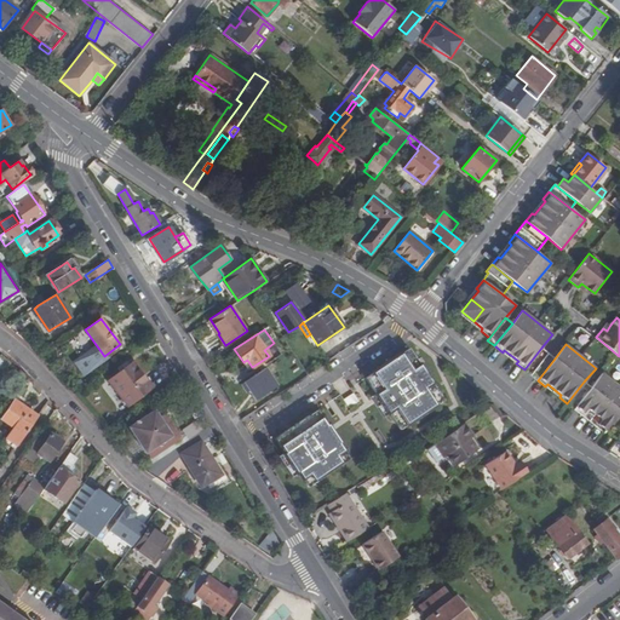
[(402,352),(407,360),(413,356),(408,348),(402,352)]
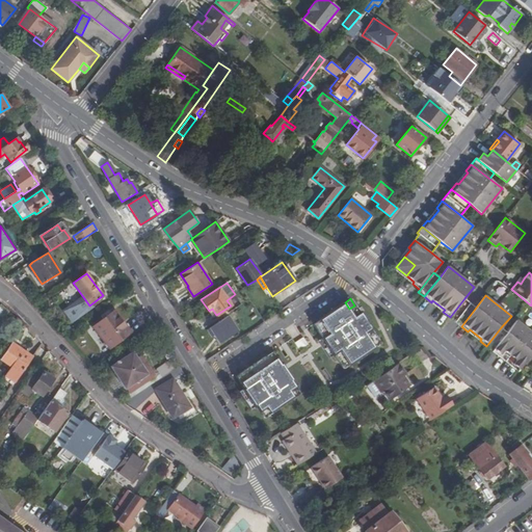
[(464,298),(450,317),(456,322),(461,326),(476,308),(471,303),(464,298)]
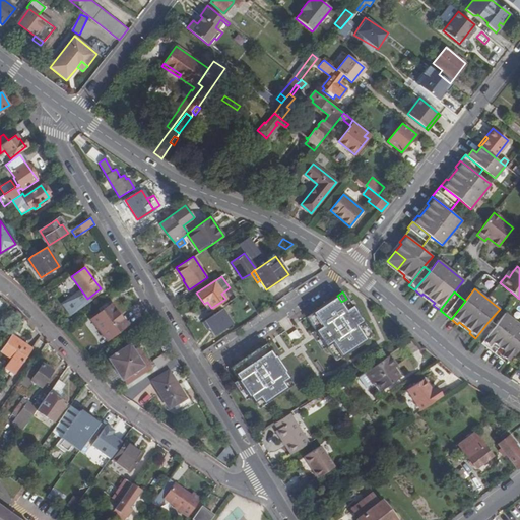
[(346,299),(341,302),(337,296),(312,313),(316,319),(310,323),(315,330),(314,330),(326,347),(331,354),(337,350),(341,356),(366,339),(362,333),(368,329),(363,322),(364,322),(352,306),(351,306),(346,299)]
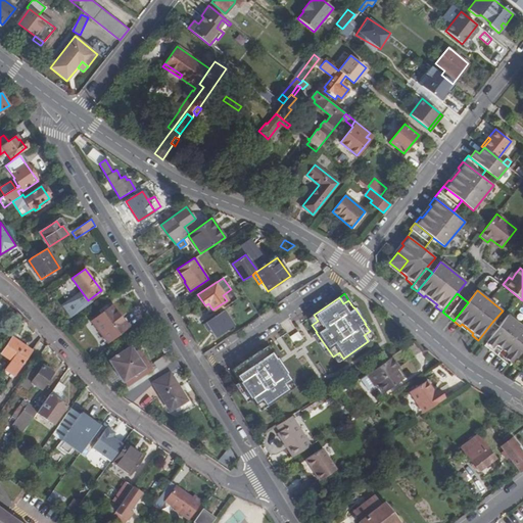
[(128,327),(111,305),(92,321),(108,342),(114,337),(119,334),(128,327)]
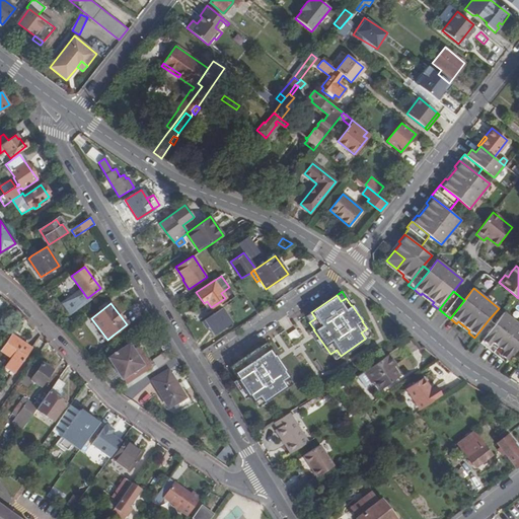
[(309,322),(315,318),(311,312),(305,316),(309,322)]
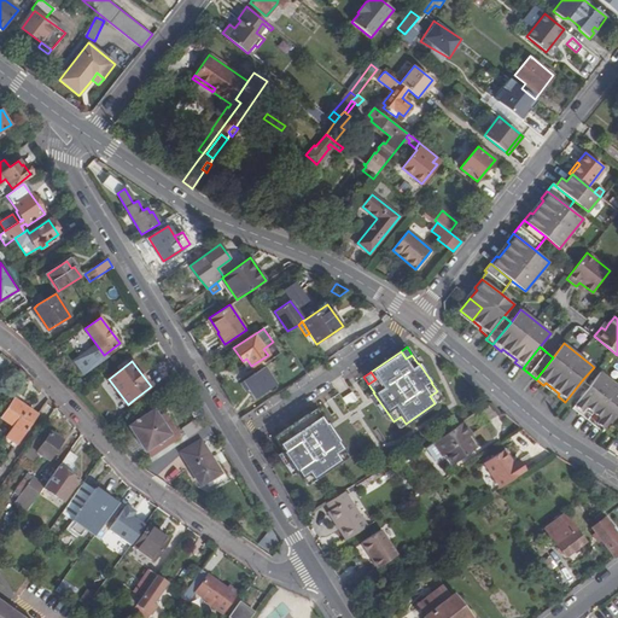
[(617,409),(617,385),(600,372),(589,386),(572,407),(579,414),(582,410),(596,423),(594,425),(601,431),(617,409)]
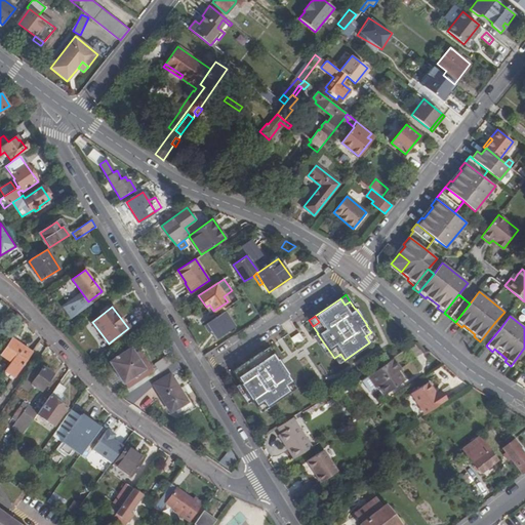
[(494,323),(480,341),(486,346),(500,328),(494,323)]
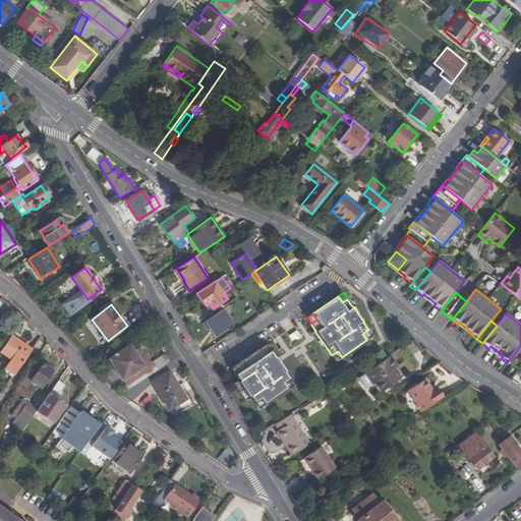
[(226,336),(222,330),(198,345),(203,352),(226,336)]
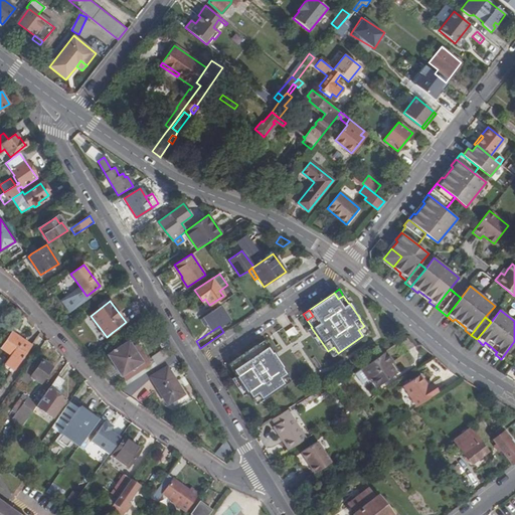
[(358,330),(362,336),(368,332),(364,326),(358,330)]
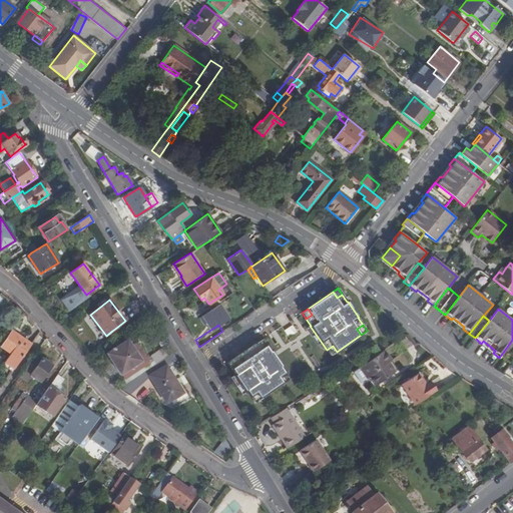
[(307,329),(318,346),(322,343),(310,326),(307,329)]
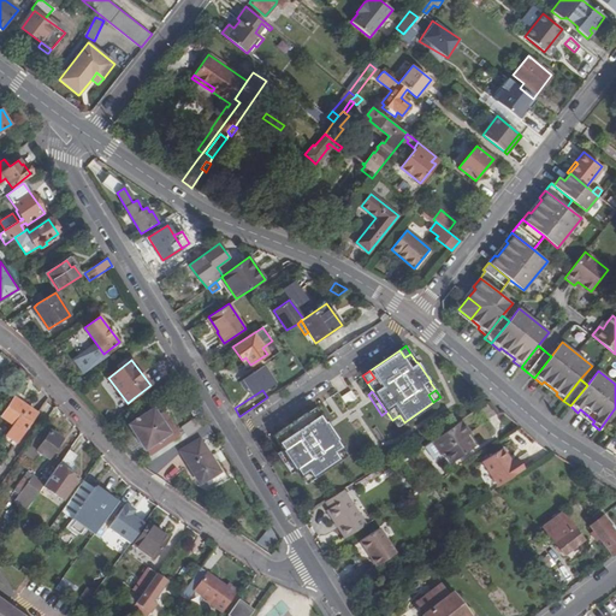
[(12,424),(5,434),(17,443),(37,414),(13,397),(0,415),(12,424)]
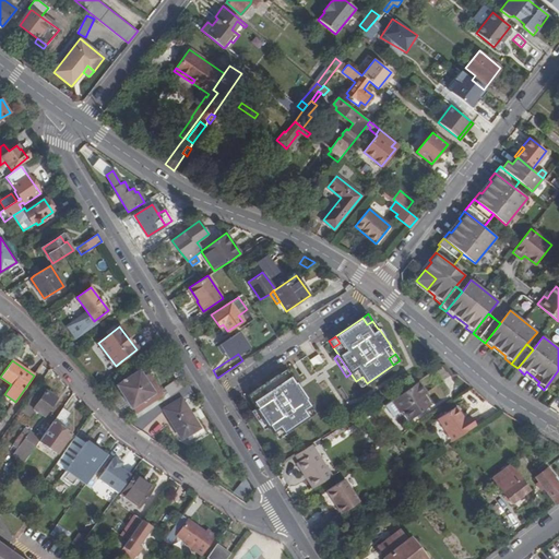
[(286,369),(280,373),(284,381),(290,377),(286,369)]
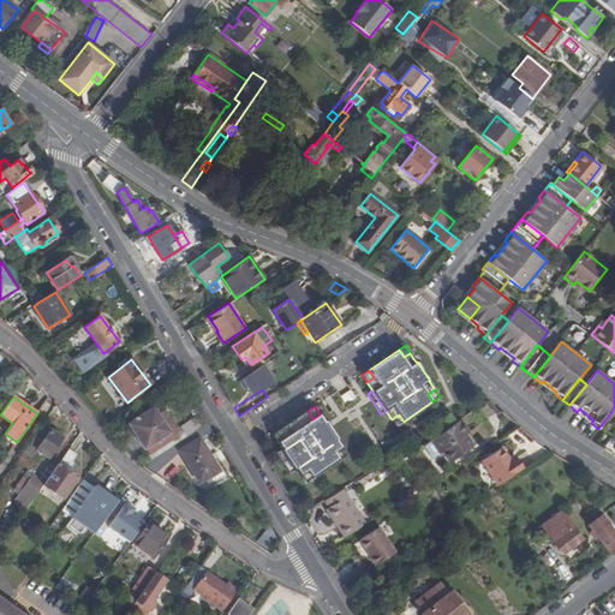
[(169,433),(153,407),(127,424),(144,449),(169,433)]
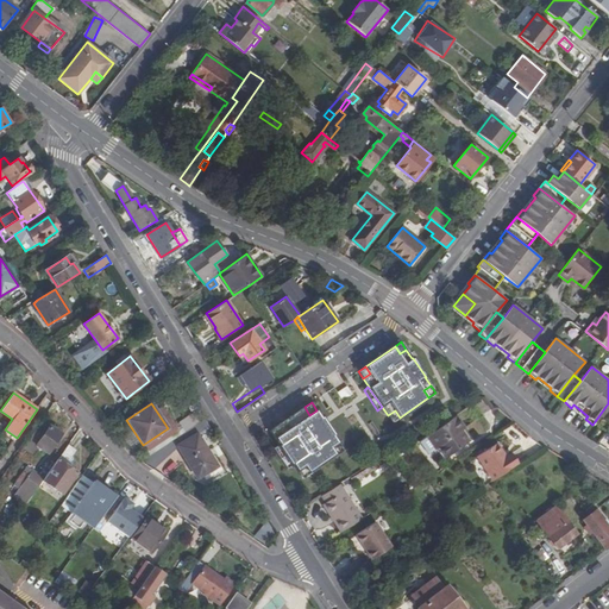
[(316,410),(309,415),(305,407),(277,426),(282,433),(275,438),(280,445),(278,446),(292,465),(293,465),(297,471),(305,466),(309,473),(337,456),(332,449),(339,444),(334,435),(336,435),(322,416),(321,418),(316,410)]
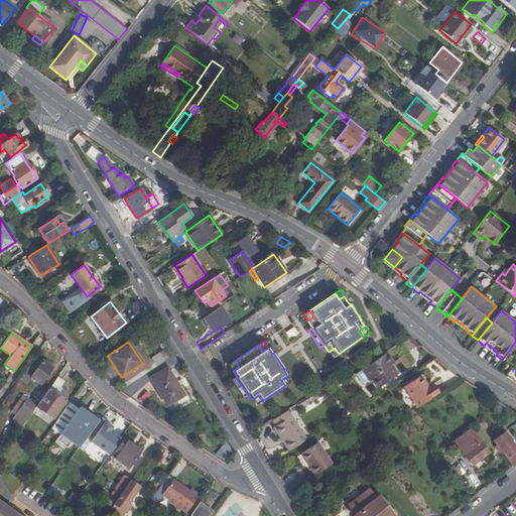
[(335,348),(329,352),(333,358),(339,354),(335,348)]
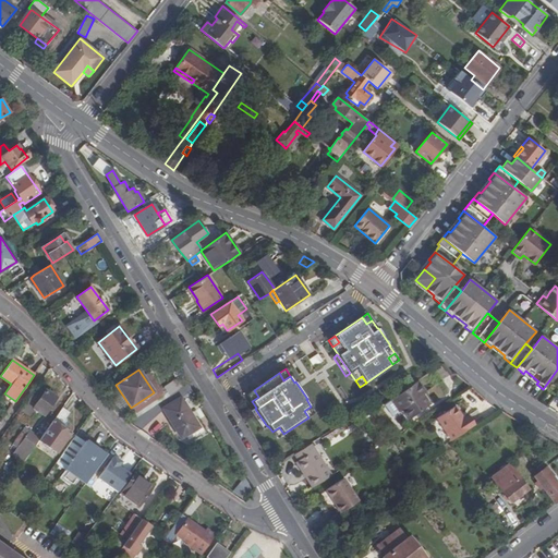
[(408,420),(429,404),(423,395),(426,392),(417,380),(384,403),(391,416),(401,410),(408,420)]
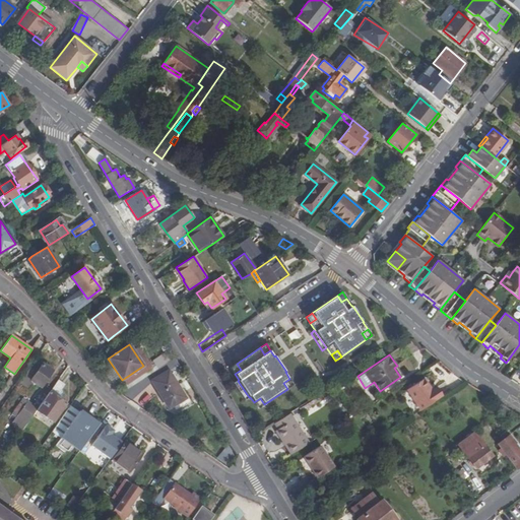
[(33,381),(41,387),(53,371),(36,359),(20,381),(27,386),(29,385),(33,381)]
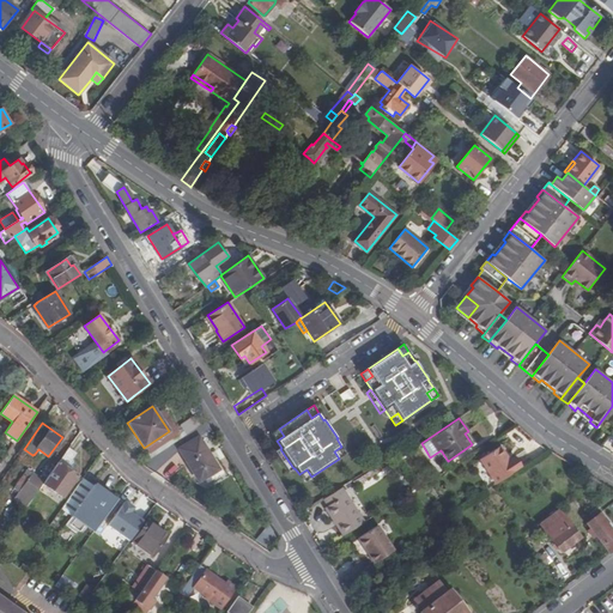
[(277,441),(284,436),(279,429),(272,434),(277,441)]
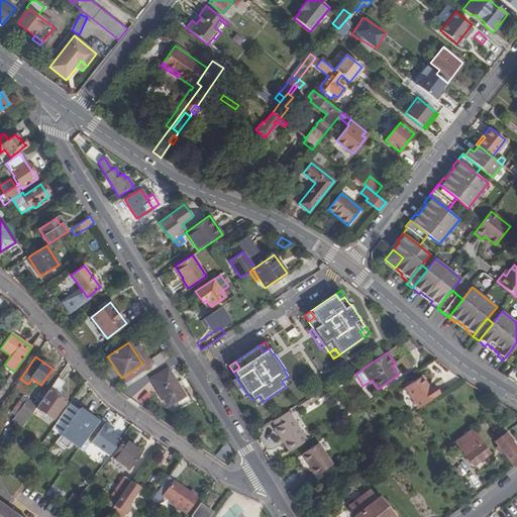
[(4,365),(2,368),(12,375),(14,372),(4,365)]
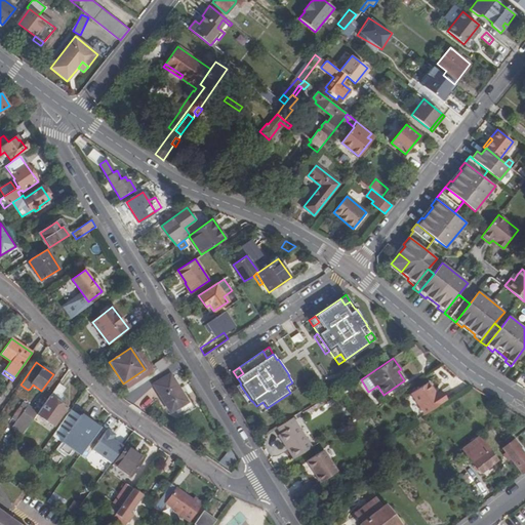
[(154,385),(170,412),(187,402),(170,374),(154,385)]
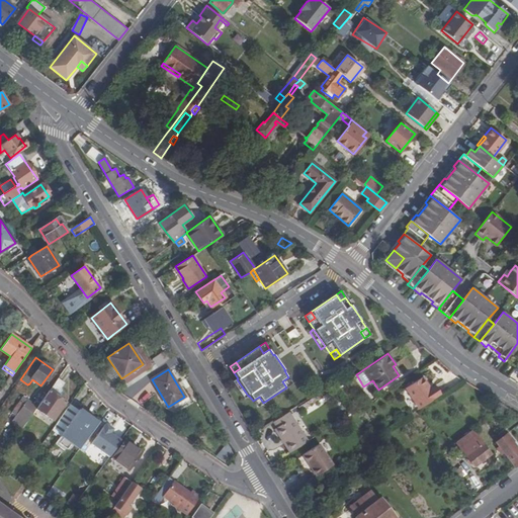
[(127,386),(132,394),(149,383),(145,376),(127,386)]
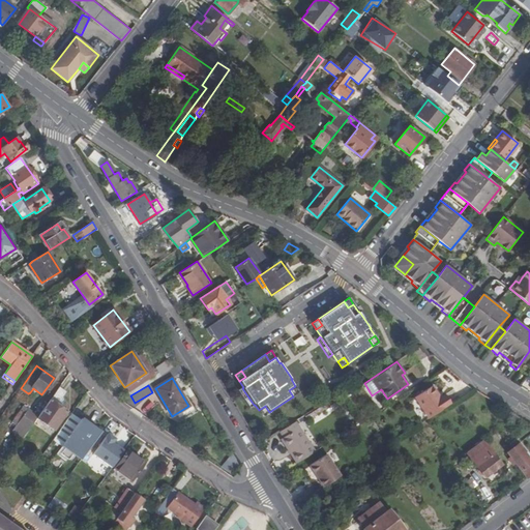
[(432,385),(415,396),(429,418),(448,405),(443,395),(440,398),(432,385)]
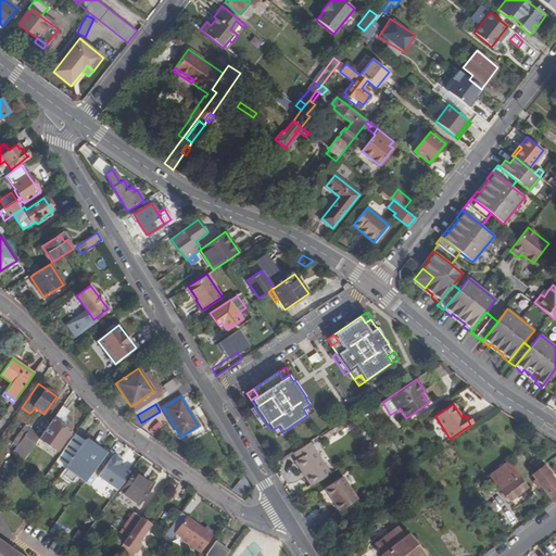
[(303,409),(307,416),(314,412),(310,405),(303,409)]
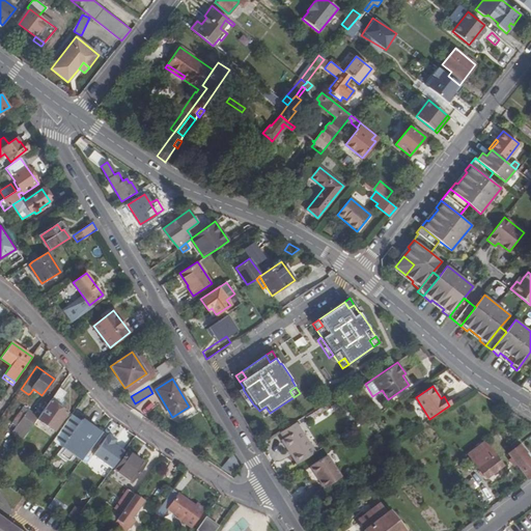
[(37,419),(54,431),(67,412),(58,404),(66,393),(59,388),(38,417),(37,419)]
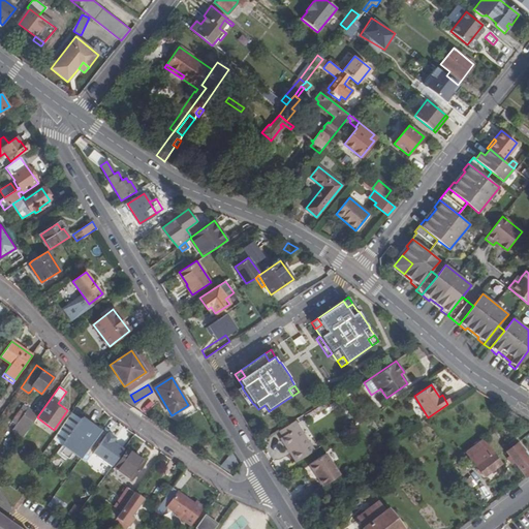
[(242,387),(238,390),(249,407),(253,404),(242,387)]
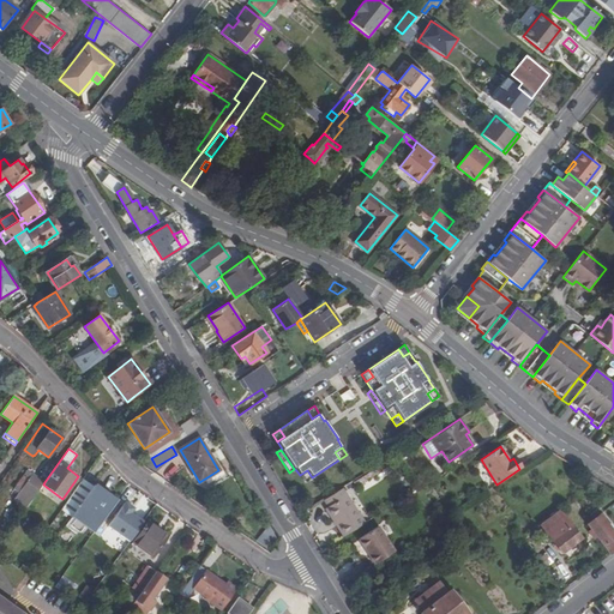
[(356,486),(378,473),(374,468),(353,481),(356,486)]
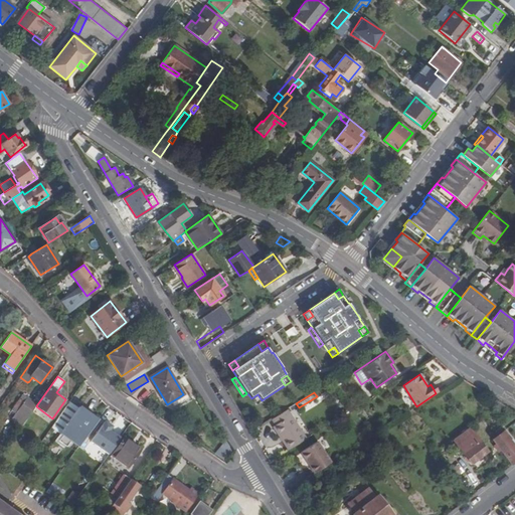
[(12,410),(16,413),(12,418),(22,425),(36,406),(37,404),(23,394),(12,410)]
